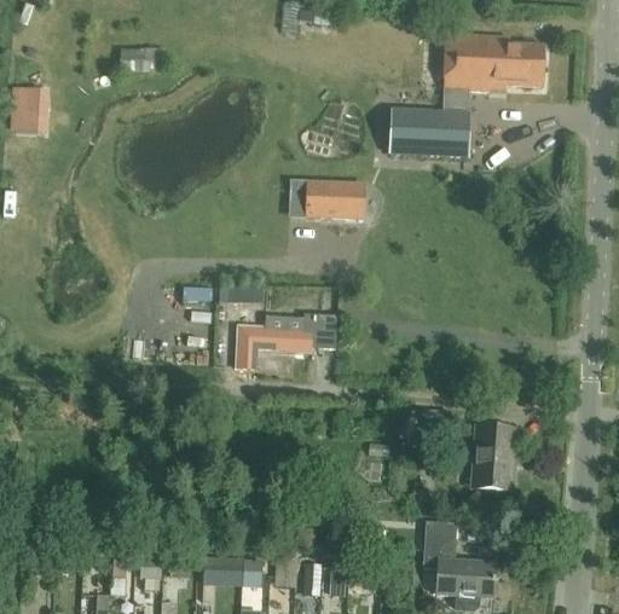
[(447,32),(445,88),(451,88),(473,90),(473,88),(493,90),(493,84),(542,86),(544,44),(508,41),(508,34),(447,32)]
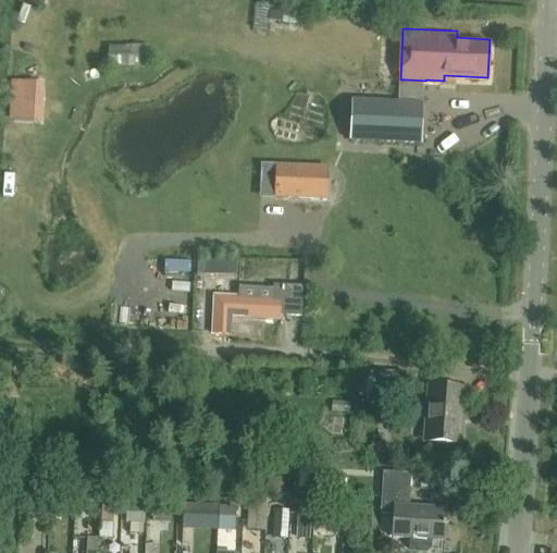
[(148,63),(148,41),(108,41),(108,63),(148,63)]
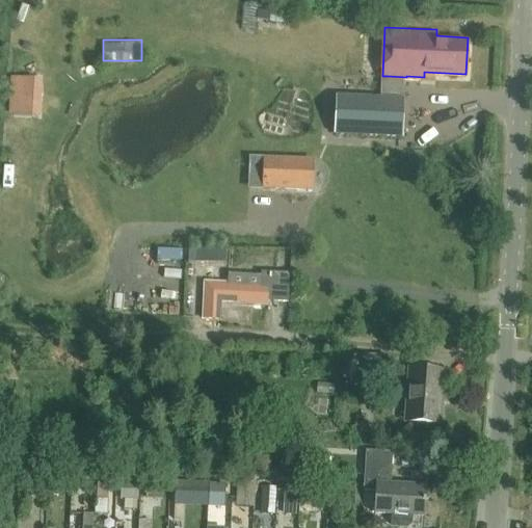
[(409,95),(409,80),(391,79),(390,94),(409,95)]
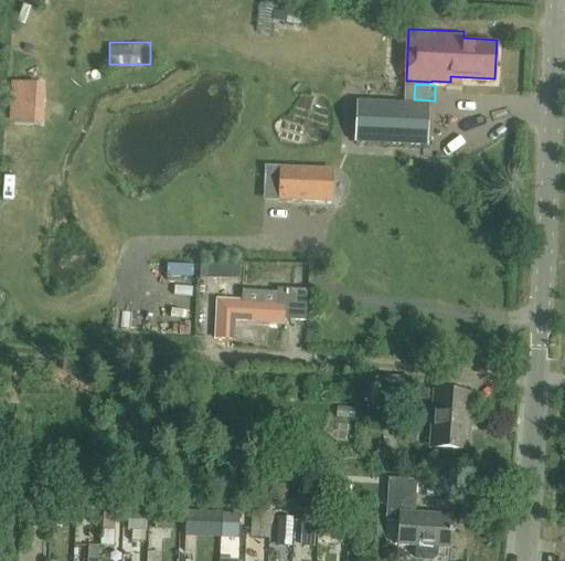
[(356,98),(354,140),(427,143),(428,102),(356,98)]
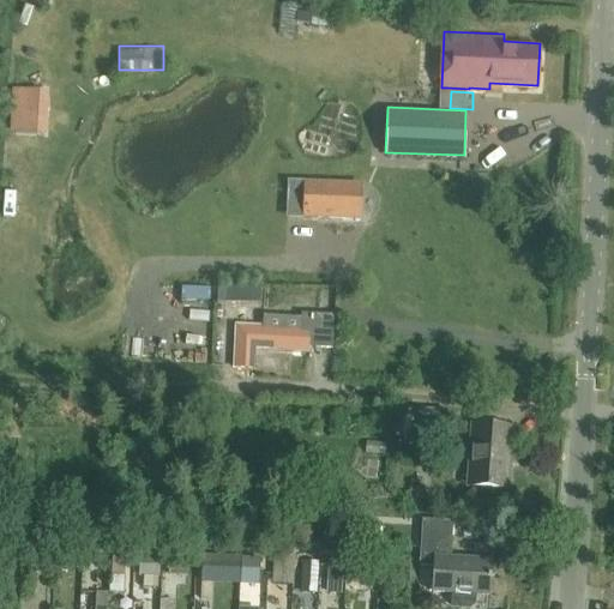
[(369,119),(348,121),(349,134),(371,133),(369,119)]
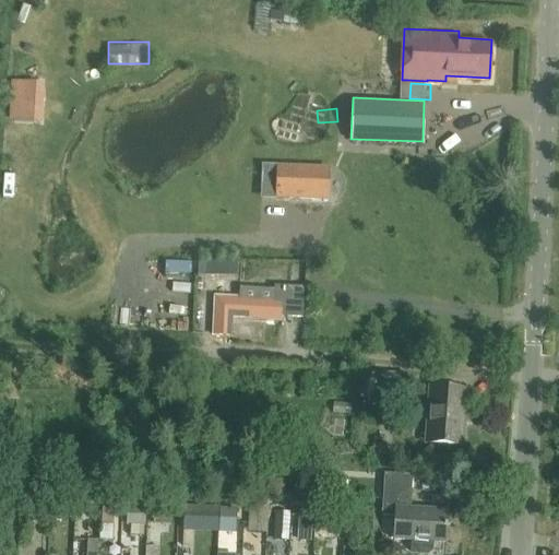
[(277,164),(276,195),(328,197),(329,165),(277,164)]
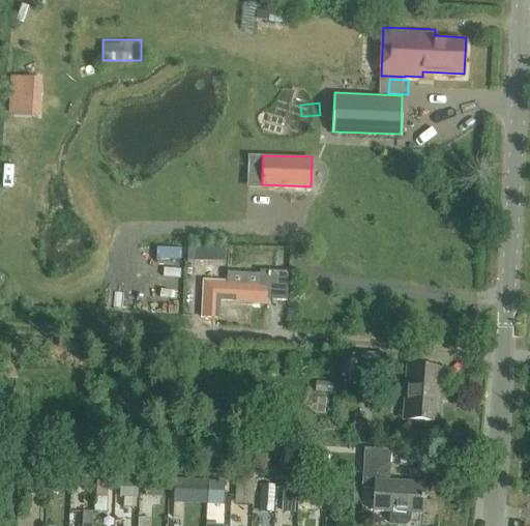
[(260,268),(260,271),(227,269),(227,280),(203,279),(202,315),(219,316),(221,297),(265,300),(266,296),(287,297),(288,269),(260,268)]
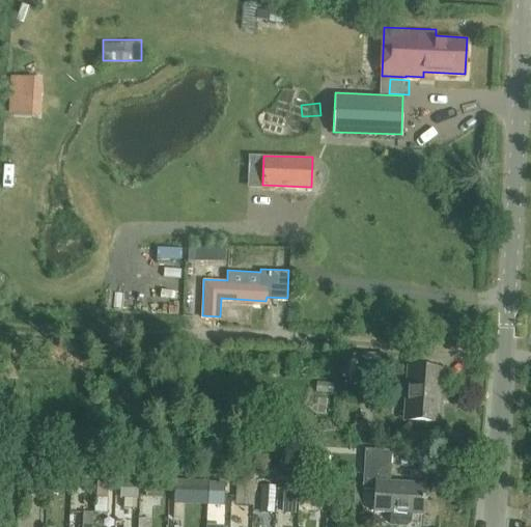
[(443,366),(409,363),(407,392),(411,392),(409,418),(439,420),(443,366)]
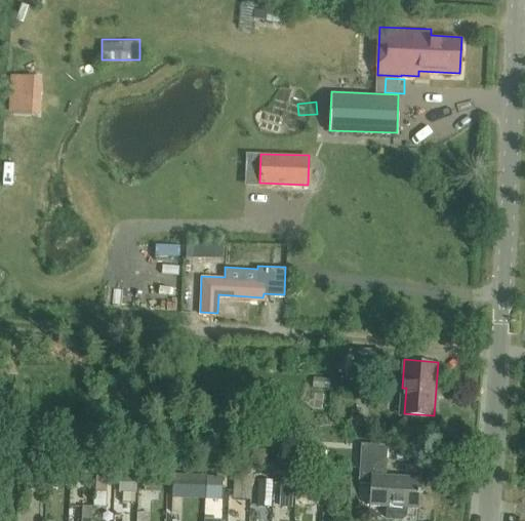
[(419,506),(420,491),(423,488),(423,481),(420,478),(421,476),(387,474),(389,442),(361,440),(359,481),(371,481),(370,503),(387,504),(386,518),(401,519),(406,515),(407,505),(419,506)]
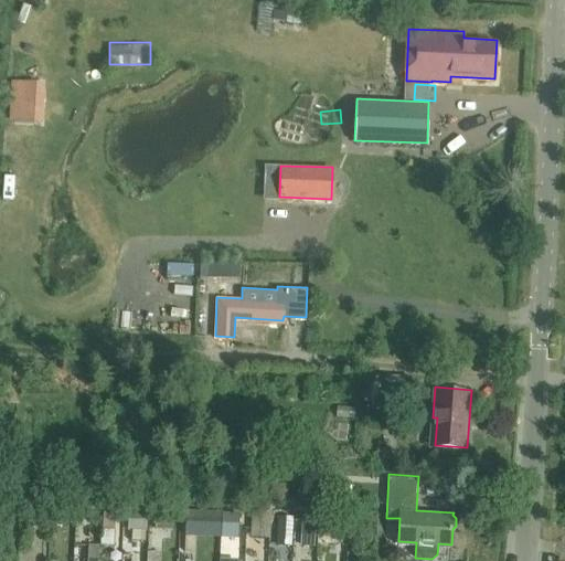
[(117,497),(103,496),(102,515),(117,516),(117,497)]
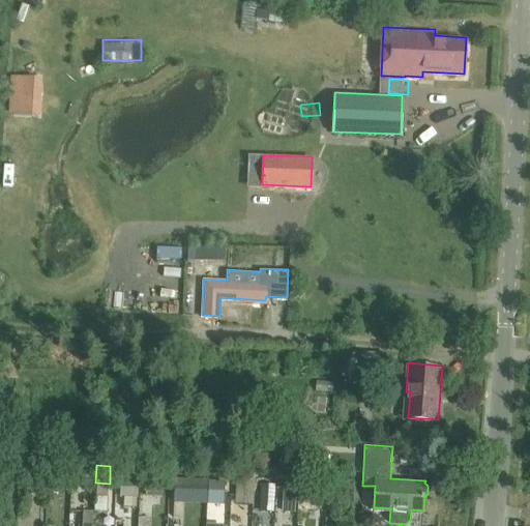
[(236,466),(235,479),(235,501),(253,501),(254,467),(236,466)]
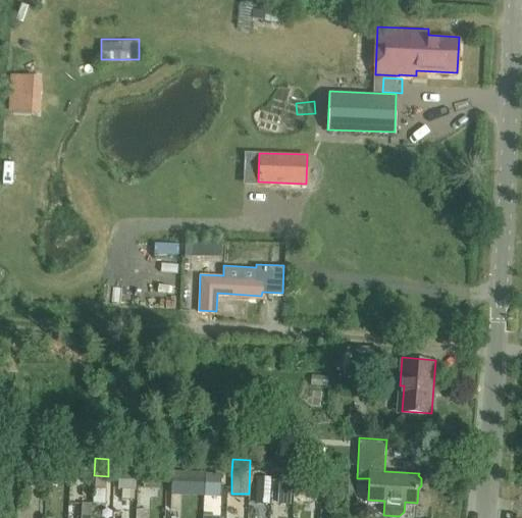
[(273,475),(273,464),(273,460),(252,460),(252,474),(256,475),(256,497),(269,497),(270,475),(273,475)]
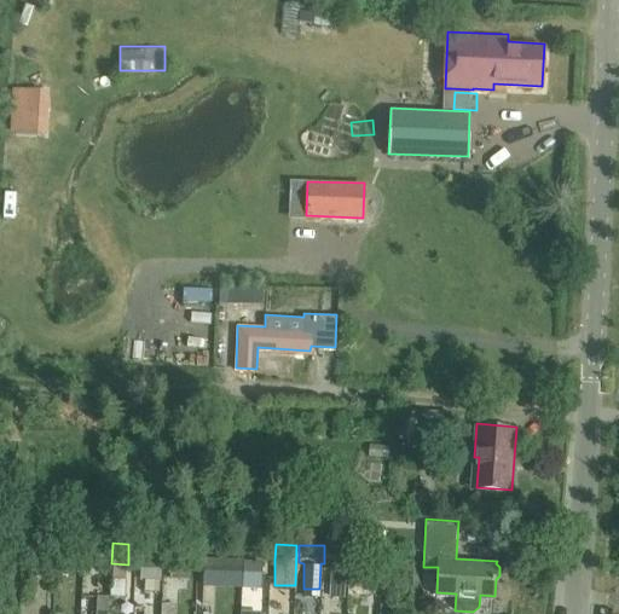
[(161,589),(162,556),(148,556),(146,577),(144,577),(144,588),(161,589)]
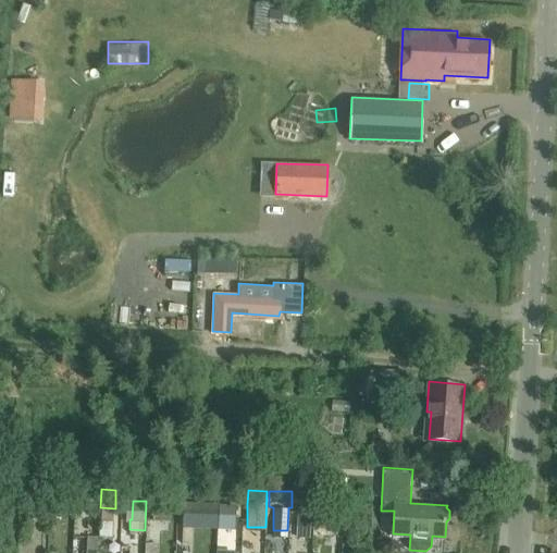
[(171,503),(152,502),(152,519),(170,520),(171,503)]
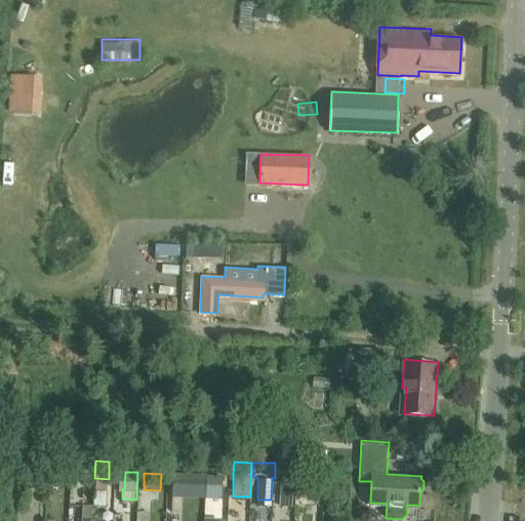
[(179,496),(210,497),(210,482),(179,482),(179,496)]
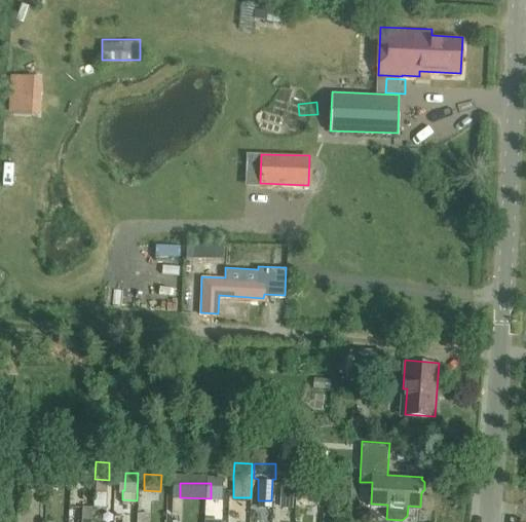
[(92,501),(92,506),(94,506),(91,521),(108,521),(109,501),(92,501)]
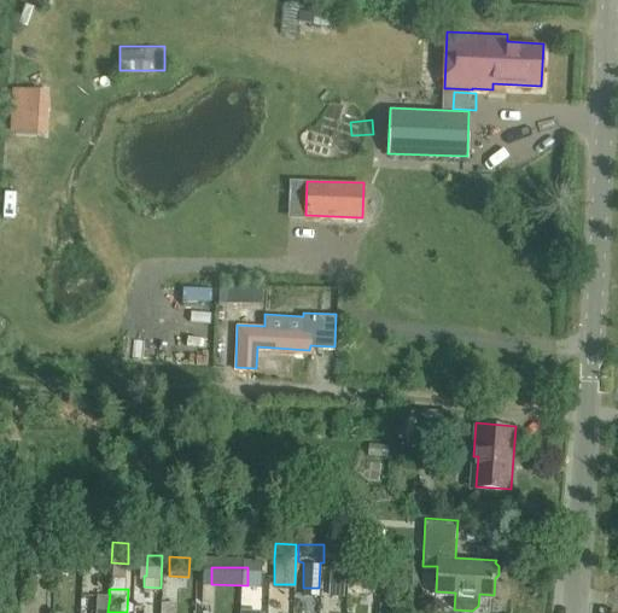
[(108,612),(110,594),(109,594),(97,593),(95,612),(108,612)]
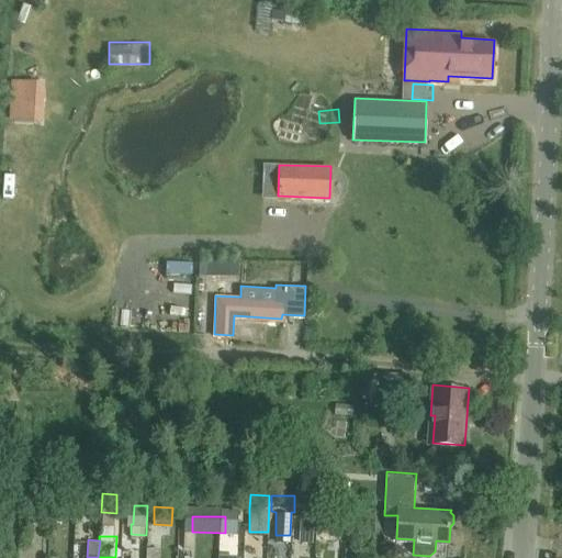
[(165,557),(165,543),(156,543),(156,557),(165,557)]
